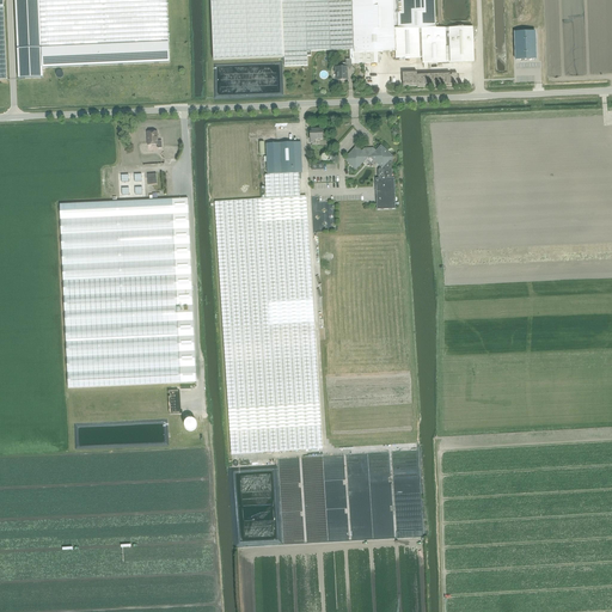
[(14,0),(19,79),(43,78),(42,68),(170,62),(169,43),(166,0),(14,0)]
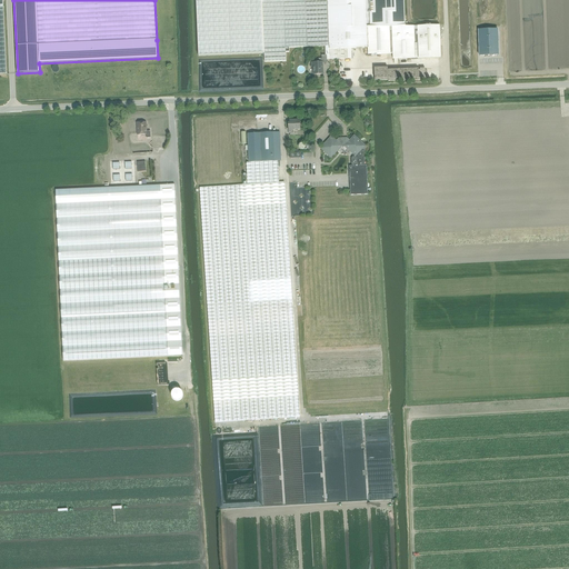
[(263,53),(261,0),(196,0),(199,56),(263,53)]
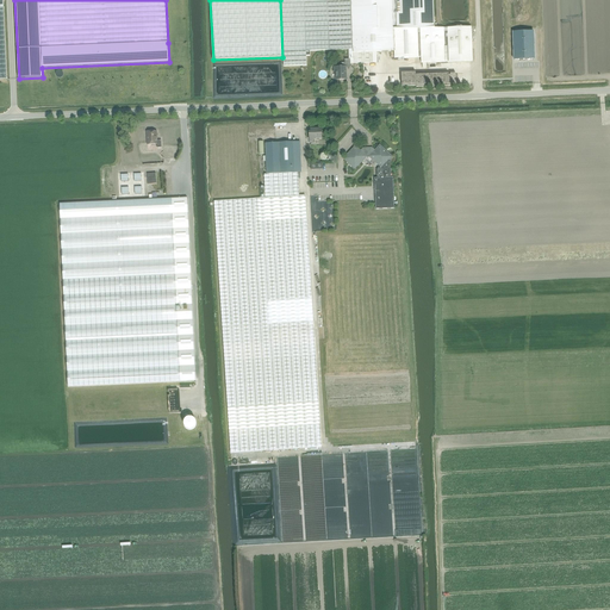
[(349,49),(353,49),(350,0),(280,0),(284,67),(307,66),(306,56),(310,56),(310,51),(349,49)]
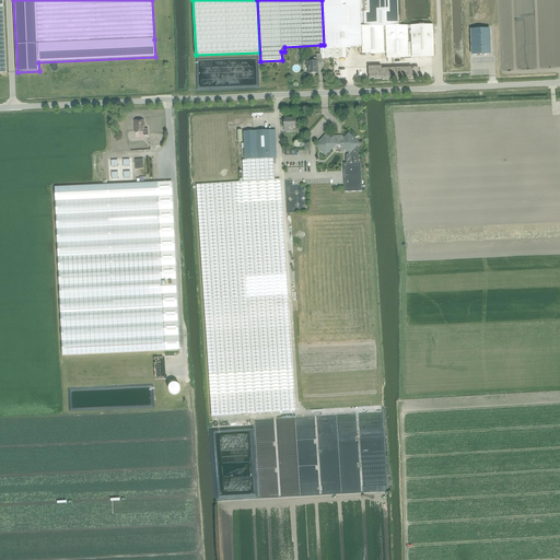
[(397,0),(322,0),(324,45),(321,45),(321,54),(322,54),(322,58),(346,58),(346,47),(362,47),(362,49),(359,49),(359,54),(386,53),(386,58),(433,56),(432,25),(398,26),(397,0)]
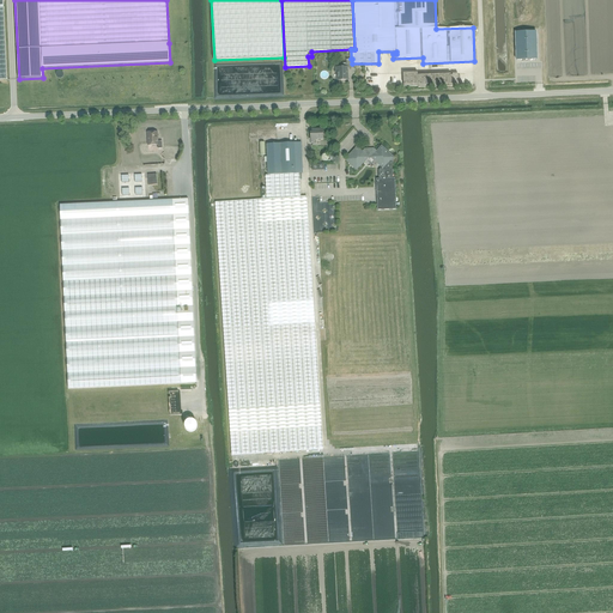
[(535,31),(515,32),(516,60),(536,59),(535,31)]
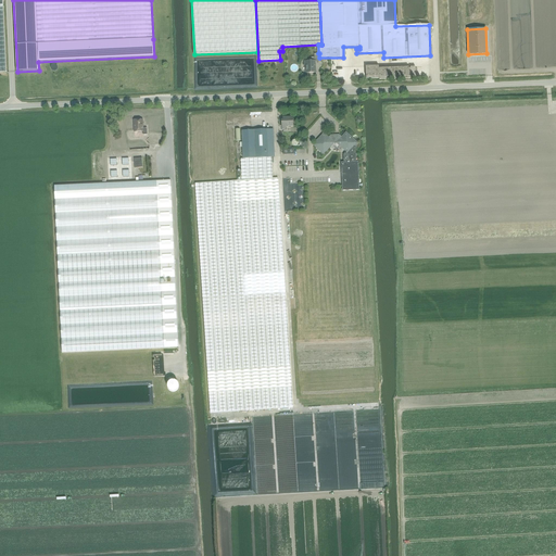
[(319,53),(318,53),(314,54),(314,58),(311,58),(311,61),(304,62),(304,65),(306,65),(306,73),(315,73),(315,62),(319,61),(319,58),(319,53)]
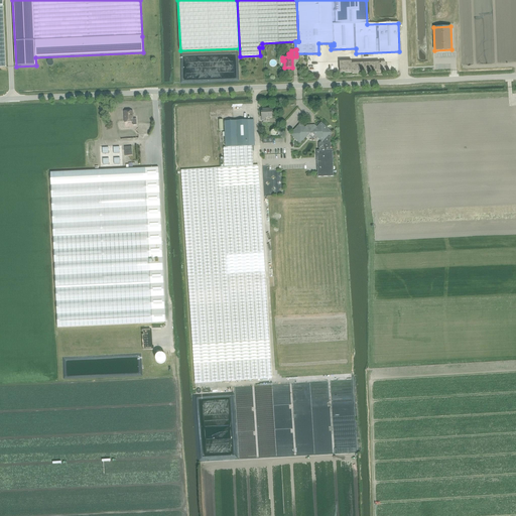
[(265,118),(272,117),(272,109),(263,109),(263,112),(261,112),(262,121),(265,121),(265,118)]
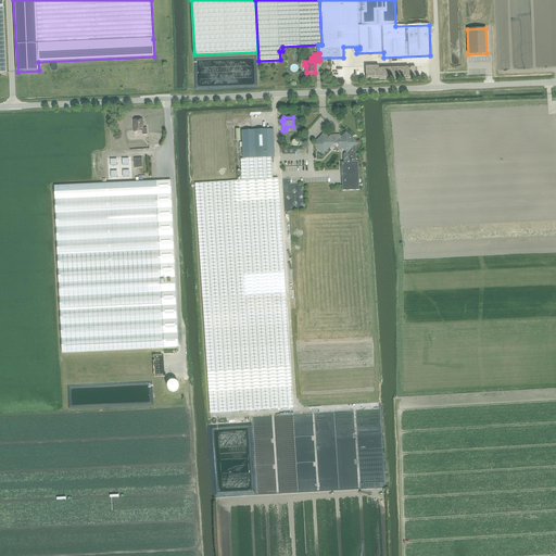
[(143,135),(147,135),(147,128),(143,128),(142,119),(134,119),(135,131),(143,131),(143,135)]
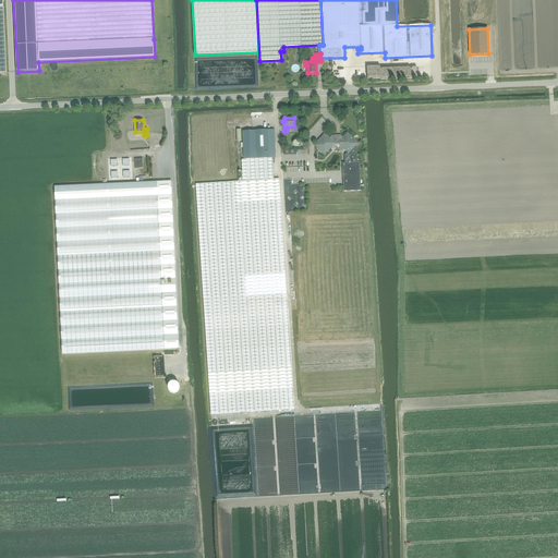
[(244,159),(273,158),(275,158),(274,130),(243,131),(243,142),(241,143),(241,147),(243,147),(244,159)]
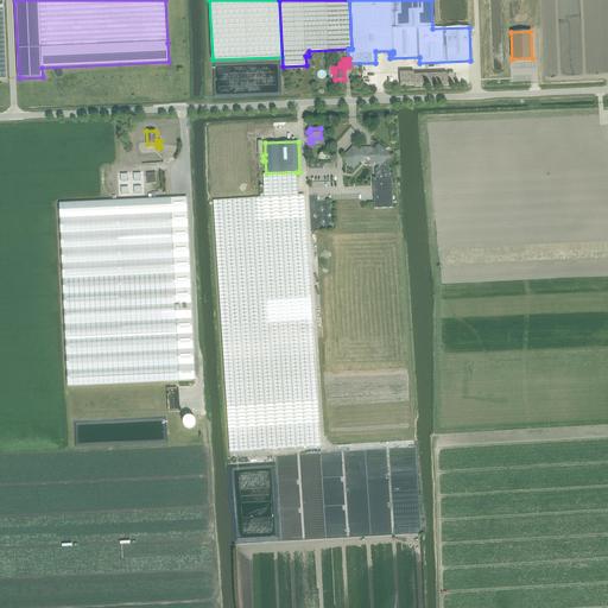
[(354,169),(365,157),(367,158),(368,157),(378,165),(375,169),(375,177),(373,178),(374,208),(393,208),(392,177),(390,177),(388,162),(387,160),(391,157),(379,145),(374,150),(371,147),(362,147),(359,151),(354,146),(342,158),(354,169)]
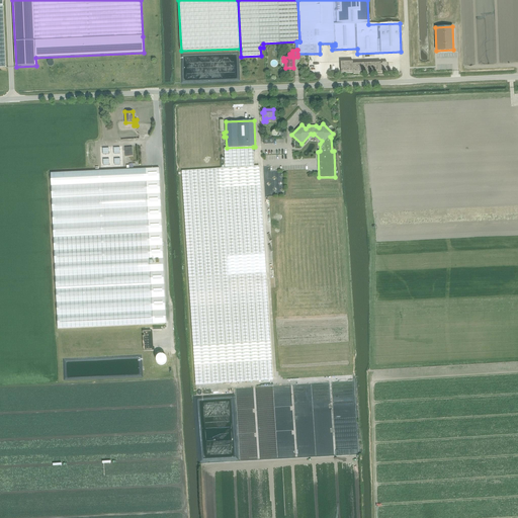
[(222,168),(182,171),(185,230),(195,384),(273,379),(259,166),(254,166),(253,147),(224,148),(225,158),(221,158),(222,168)]
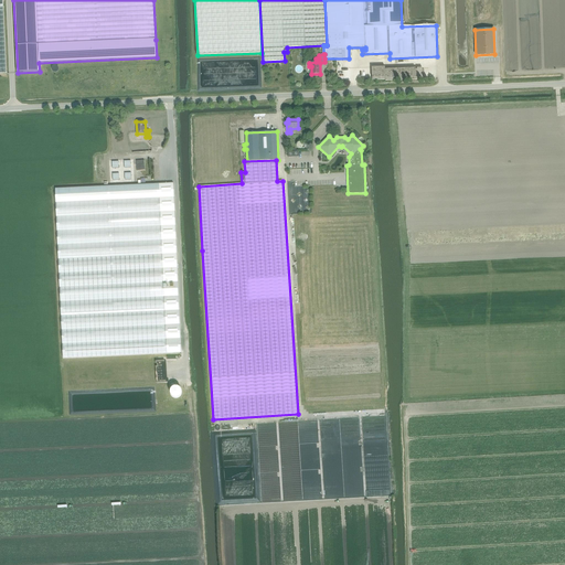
[(181,353),(178,283),(173,183),(55,189),(63,359),(181,353)]
